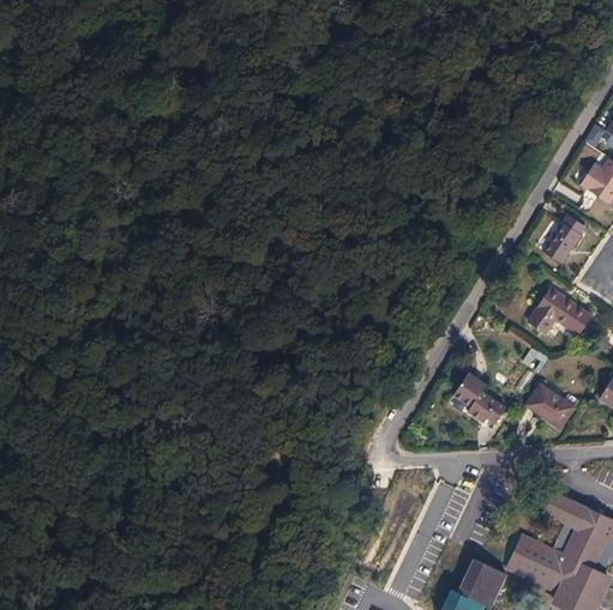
[(581,183),(610,204),(612,198),(612,159),(608,157),(602,167),(594,162),(581,183)]
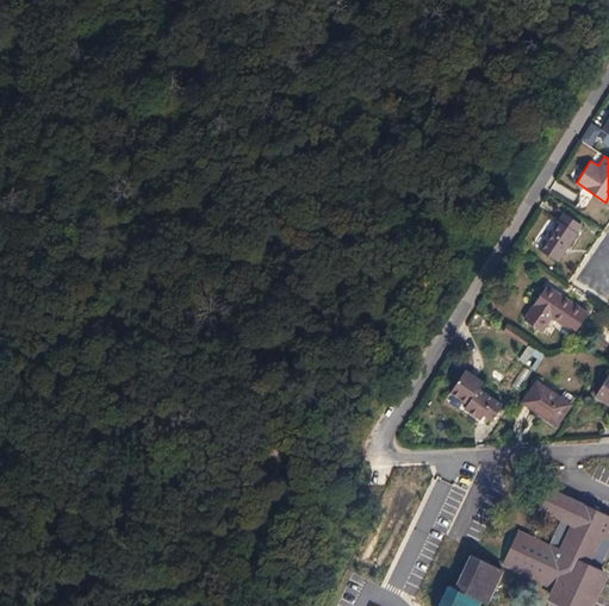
[(580,225),(564,213),(558,222),(558,220),(539,248),(558,261),(576,233),(575,233),(580,225)]
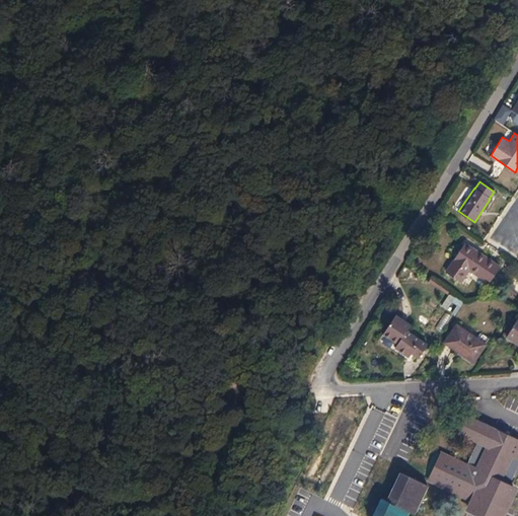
[(500,266),(465,243),(446,272),(461,282),(469,271),(488,283),(500,266)]
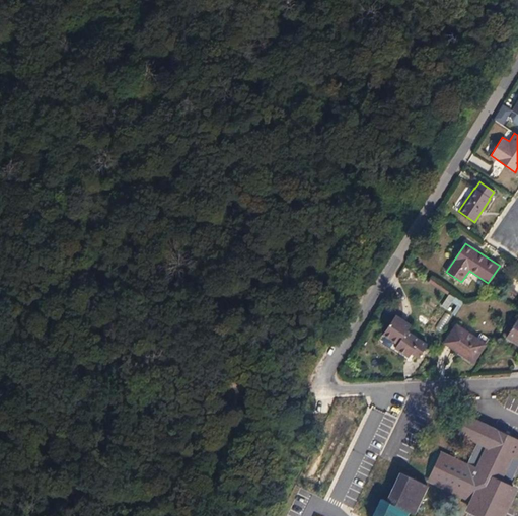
[(449,289),(442,304),(456,311),(464,297),(449,289)]
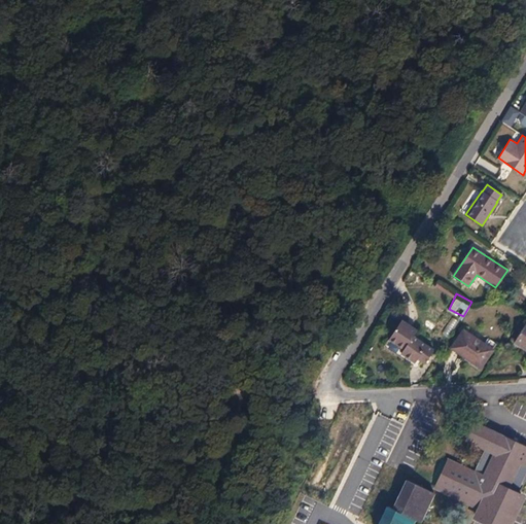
[(412,335),(415,330),(399,320),(388,339),(402,349),(399,353),(415,362),(418,359),(426,364),(435,350),(412,335)]
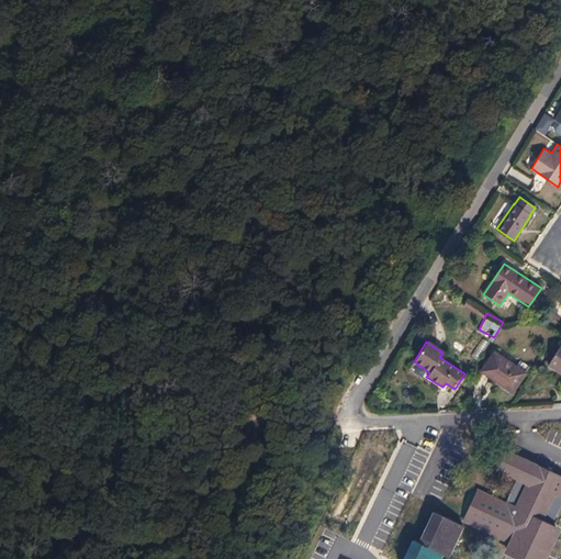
[(560,346),(549,365),(560,372),(560,346)]
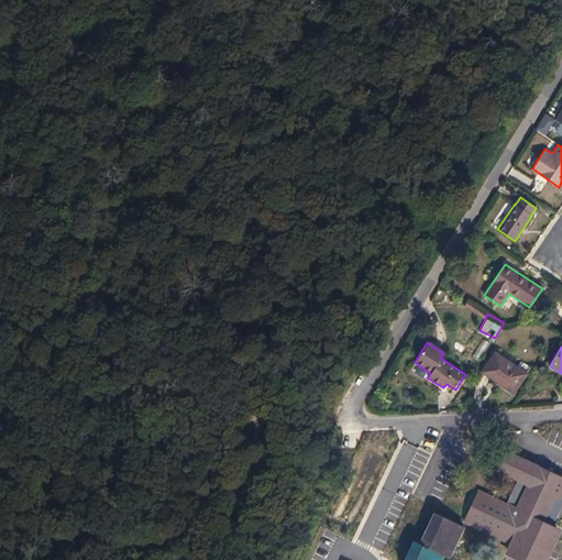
[(495,352),(482,372),(498,383),(500,382),(515,392),(530,369),(522,363),(519,369),(495,352)]
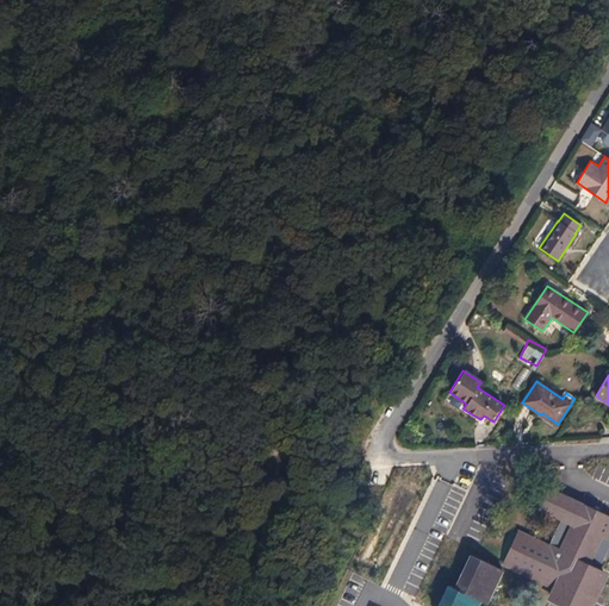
[(548,597),(564,605),(590,605),(606,575),(596,570),(608,541),(608,519),(551,491),(542,508),(565,519),(551,549),(521,535),(507,563),(554,585),(548,597)]
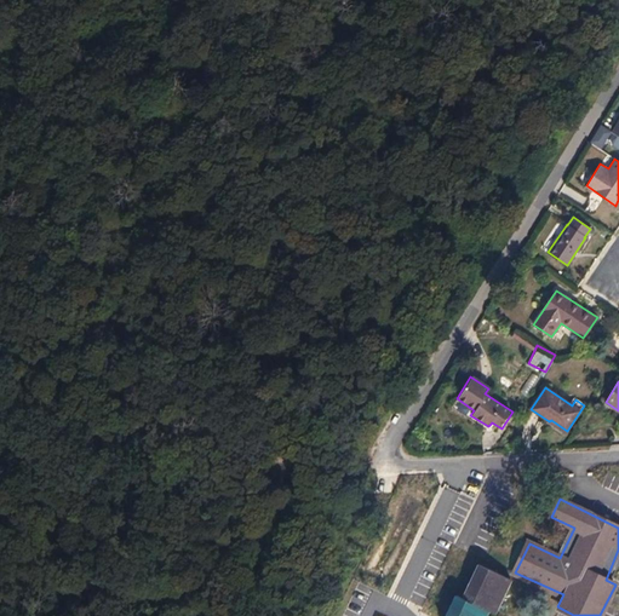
[(492,604),(497,606),(510,580),(479,564),(463,598),(457,596),(446,615),(485,615),(488,610),(492,604)]
